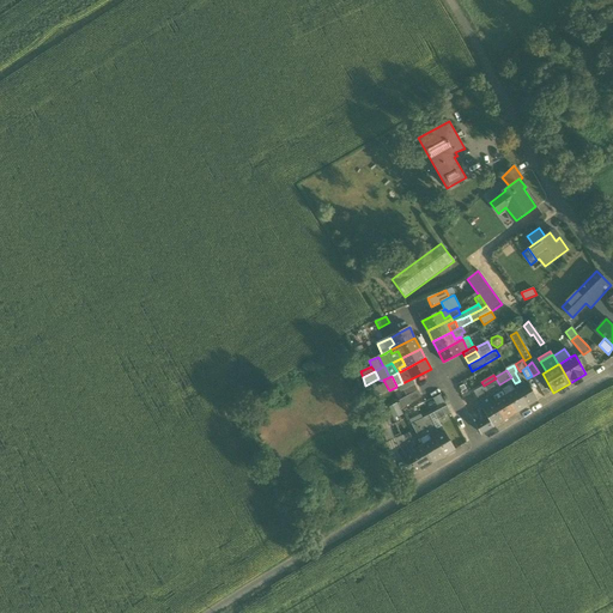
[(414,384),(412,378),(402,383),(396,386),(396,387),(400,393),(414,384)]
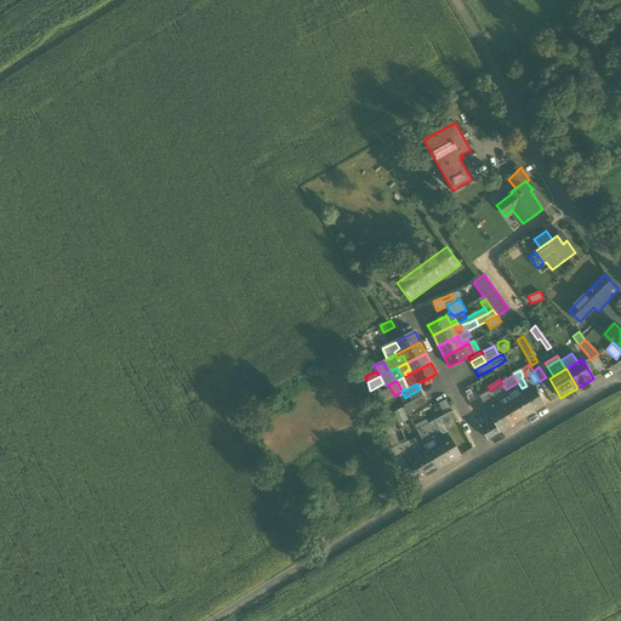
[(512,400),(510,397),(510,396),(506,389),(502,383),(490,391),(490,392),(495,399),(497,403),(500,402),(503,406),(512,400)]
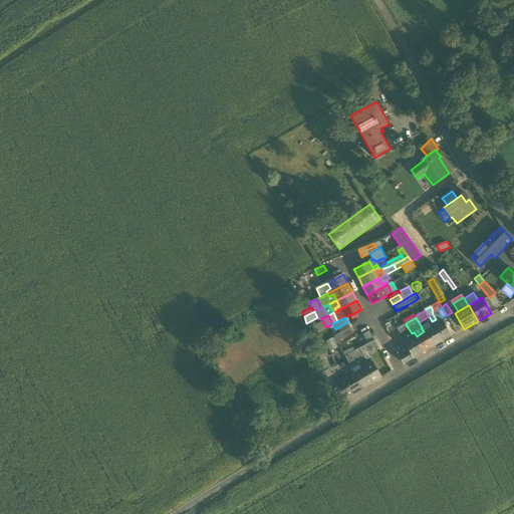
[(326,327),(322,320),(308,328),(311,335),(326,327)]
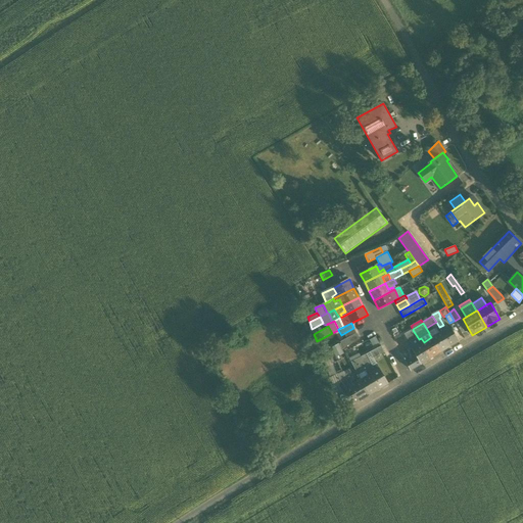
[(441,326),(439,327),(450,346),(459,341),(449,326),(444,330),(441,326)]
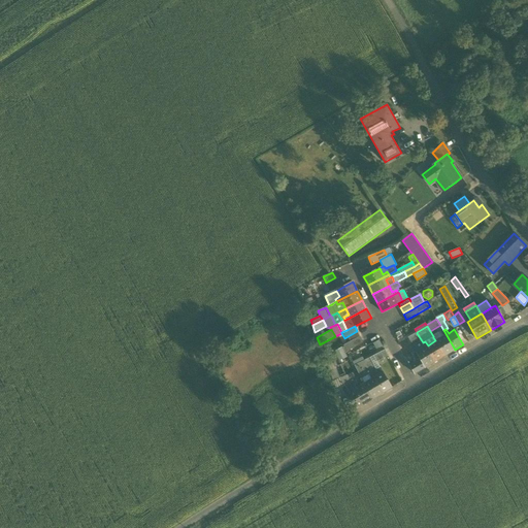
[(444,356),(455,350),(443,330),(440,332),(443,336),(435,340),(444,356)]
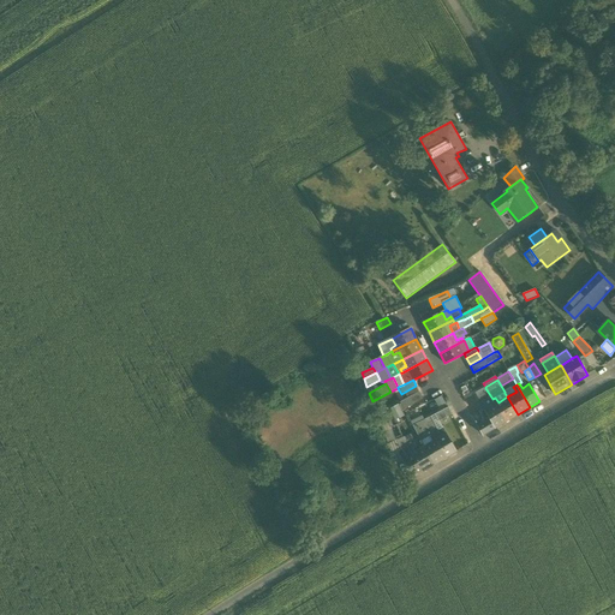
[(401,394),(404,400),(419,392),(416,386),(401,394)]
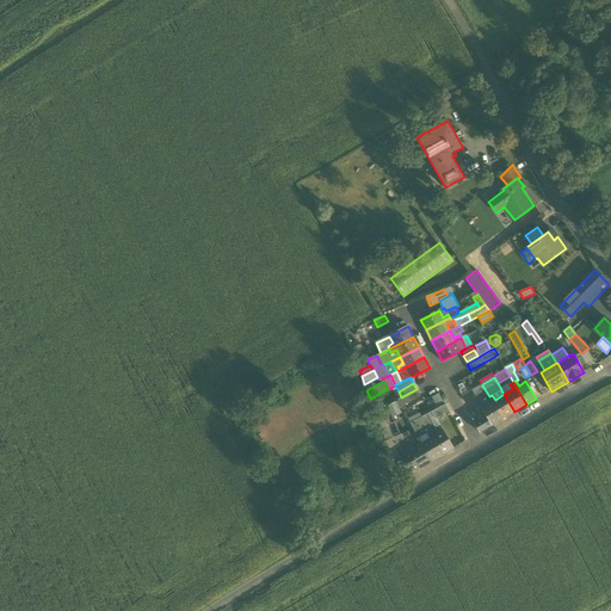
[(477,397),(477,399),(487,393),(482,386),(482,384),(473,390),(477,397)]
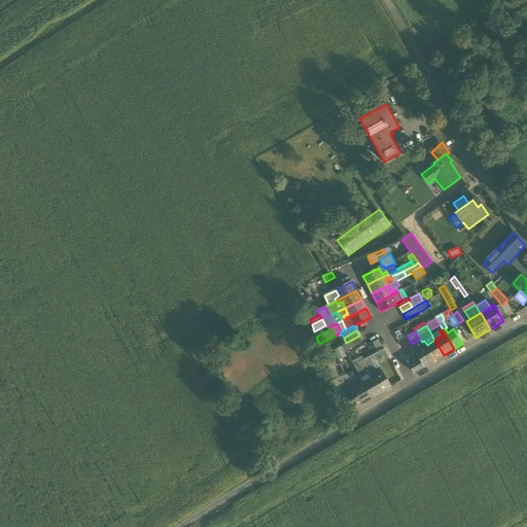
[(443,336),(440,331),(432,336),(432,337),(434,340),(443,336)]
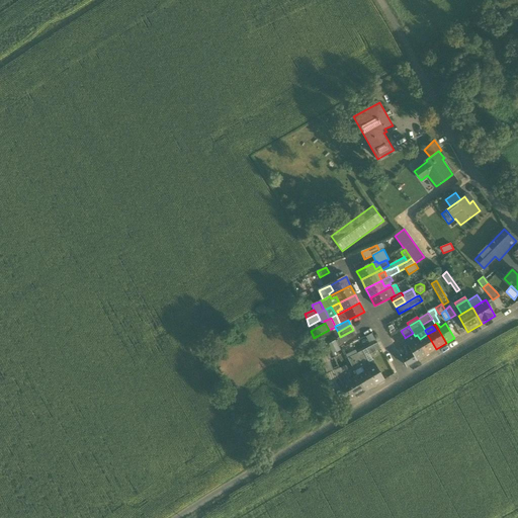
[(356,336),(353,330),(340,337),(337,338),(340,344),(356,336)]
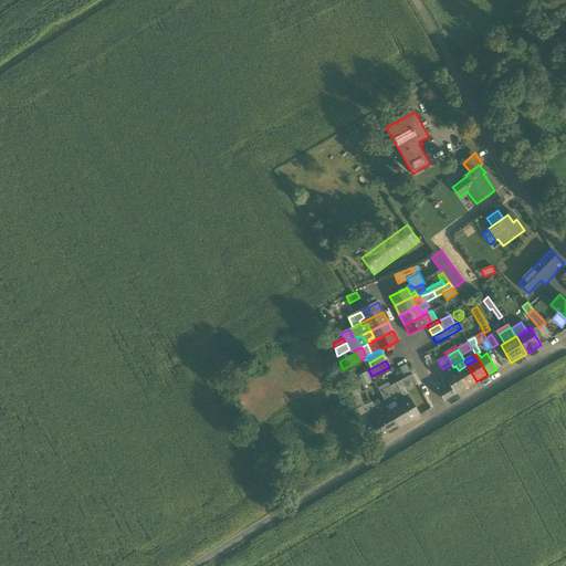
[(428,367),(431,375),(442,368),(438,362),(428,367)]
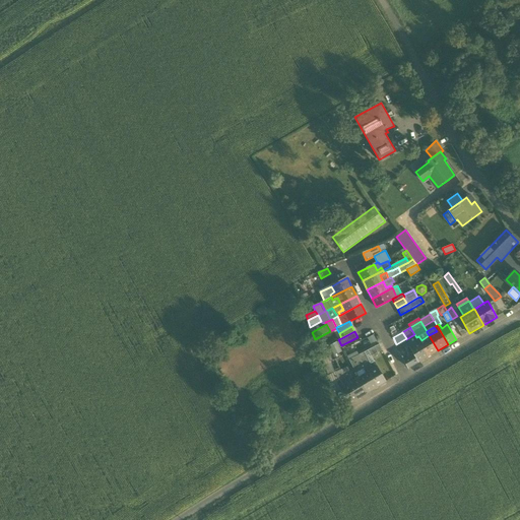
[(373,334),(366,337),(369,343),(375,341),(373,334)]
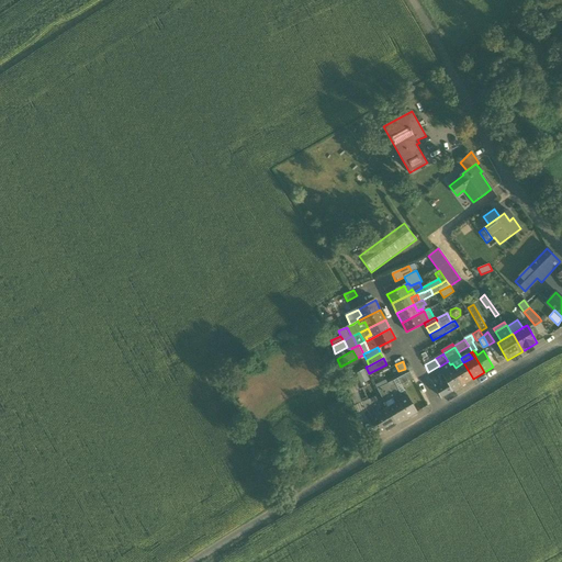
[(439,367),(444,374),(450,371),(447,366),(450,364),(448,361),(439,367)]
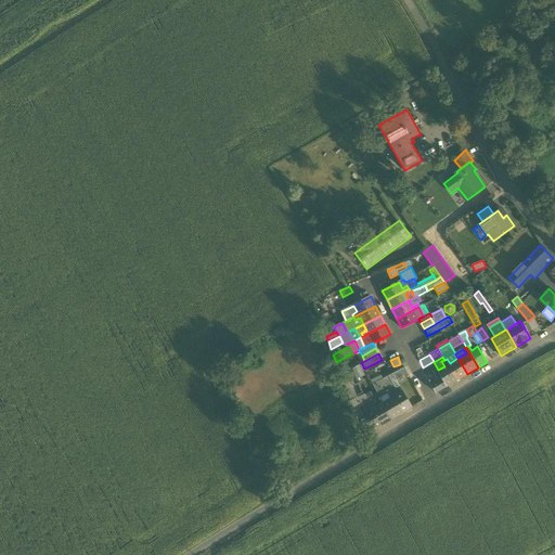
[(456,381),(467,374),(457,358),(450,363),(447,359),(444,360),(456,381)]
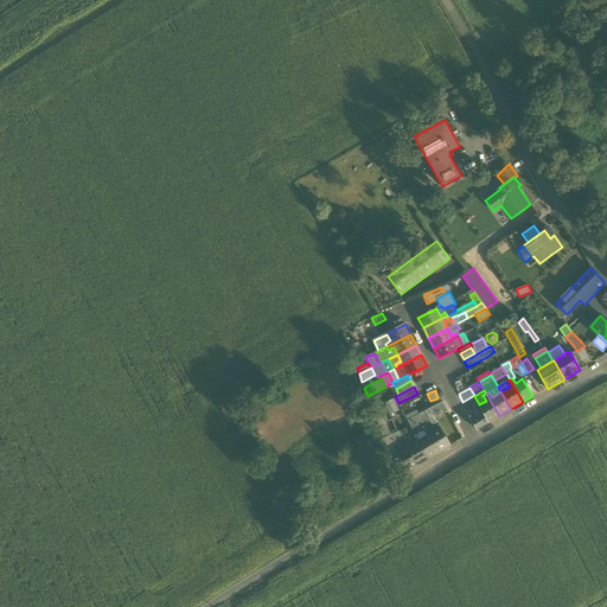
[(499,416),(486,394),(483,395),(486,401),(479,404),(484,413),(490,422),(499,416)]
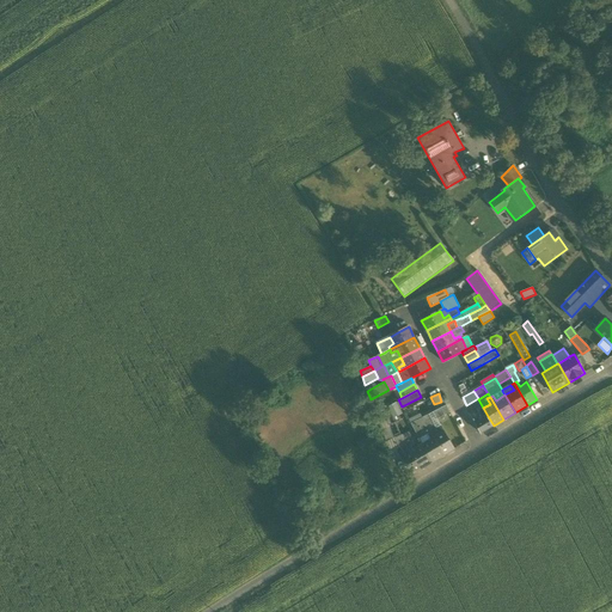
[(386,407),(392,417),(392,418),(402,414),(397,402),(386,407)]
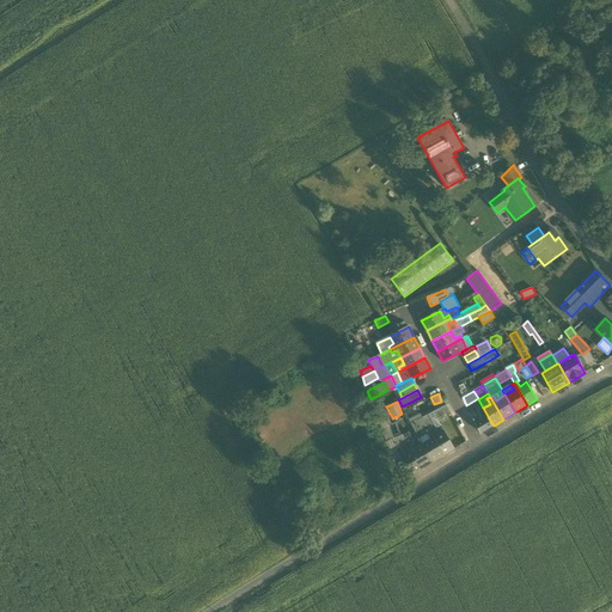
[(434,411),(438,418),(452,411),(448,404),(434,411)]
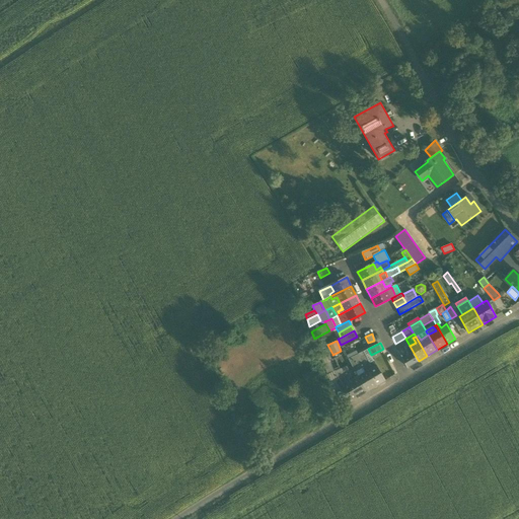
[(318,349),(322,359),(328,356),(332,354),(327,345),(327,344),(318,349)]
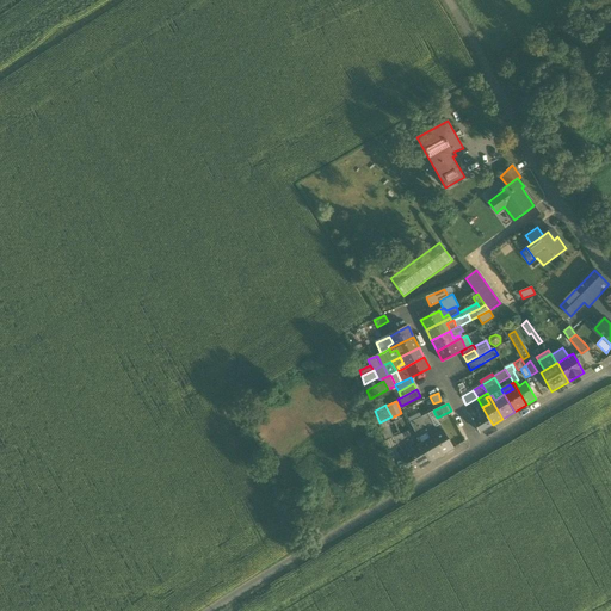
[(440,425),(437,418),(433,411),(427,414),(431,421),(434,427),(440,425)]
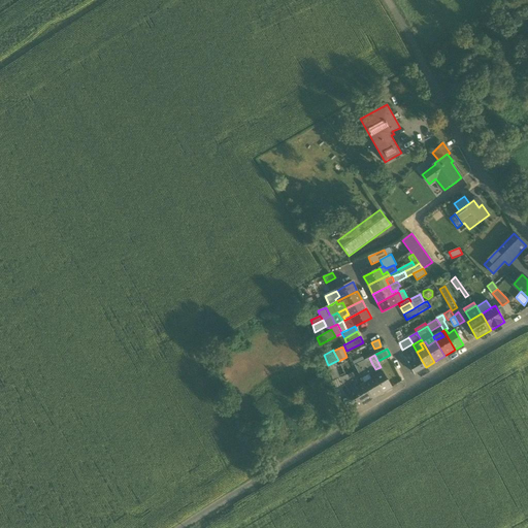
[(364,360),(367,366),(372,364),(369,358),(364,360)]
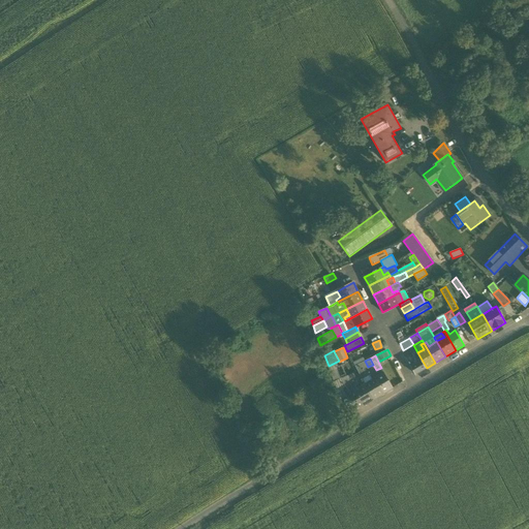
[(427,368),(422,360),(411,366),(416,374),(427,368)]
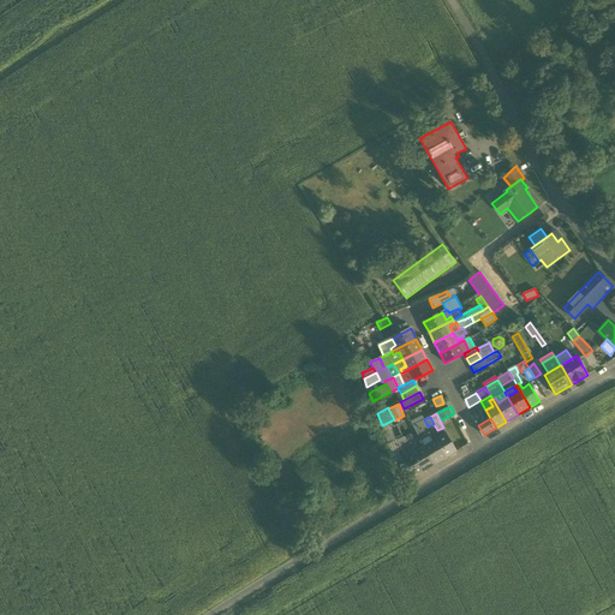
[(412,425),(421,441),(430,436),(433,435),(428,427),(424,419),(412,425)]
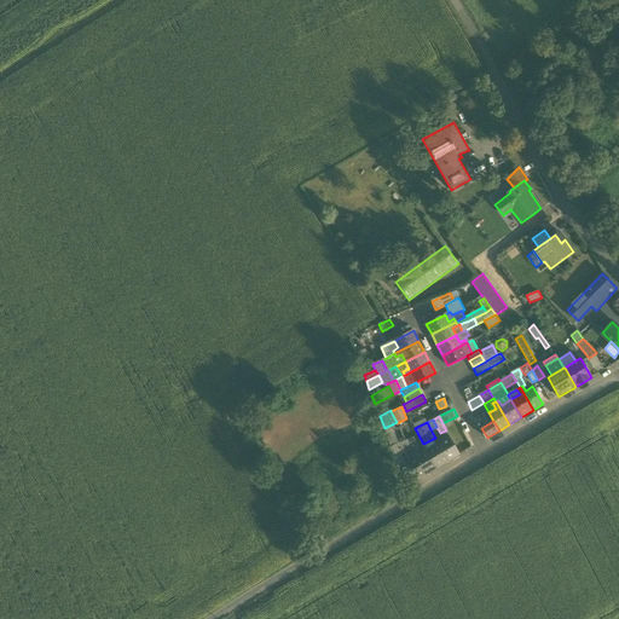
[(392,424),(385,428),(383,428),(391,446),(397,444),(398,443),(392,424)]
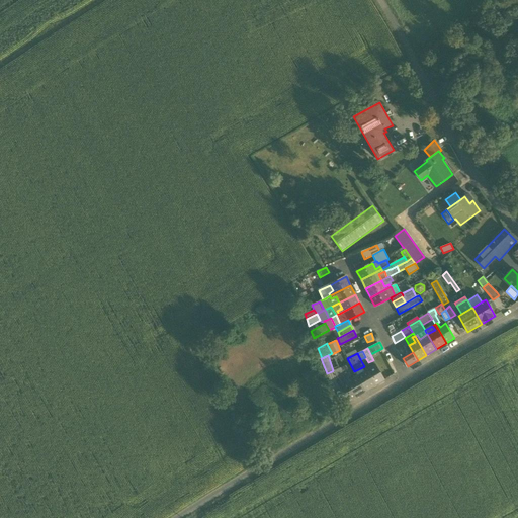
[(360,359),(364,366),(367,364),(369,363),(368,362),(365,357),(360,359)]
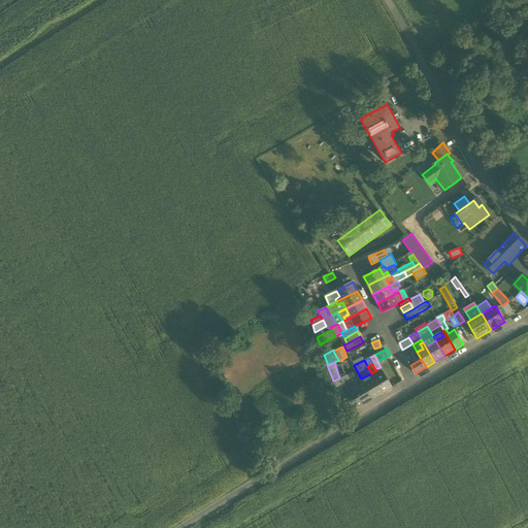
[(376,375),(374,371),(371,373),(384,393),(392,388),(383,372),(376,375)]
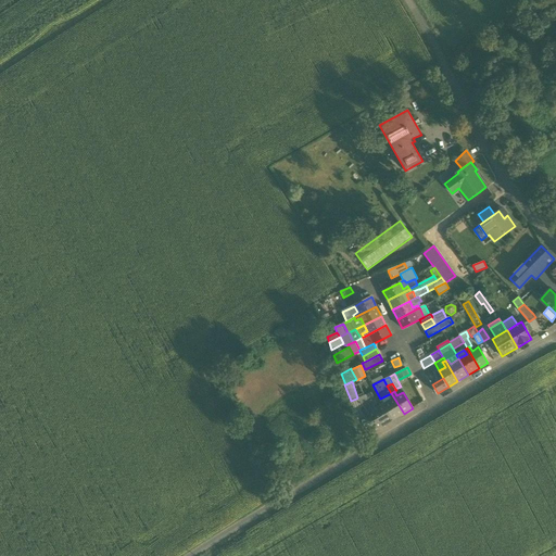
[(364,395),(369,406),(373,404),(375,408),(379,406),(371,392),(364,395)]
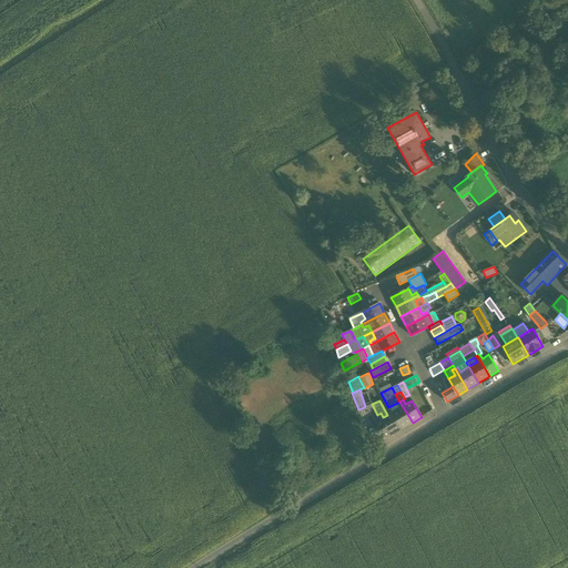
[(402,429),(413,423),(399,402),(397,403),(399,407),(392,413),(402,429)]
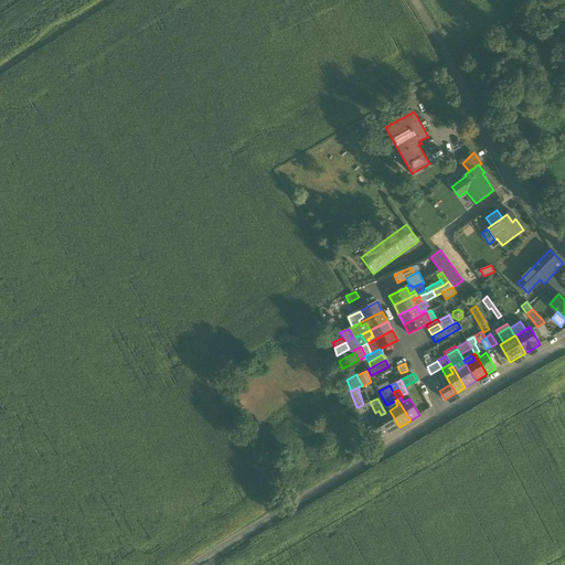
[(362,405),(366,418),(375,413),(370,402),(370,401),(363,404),(362,405)]
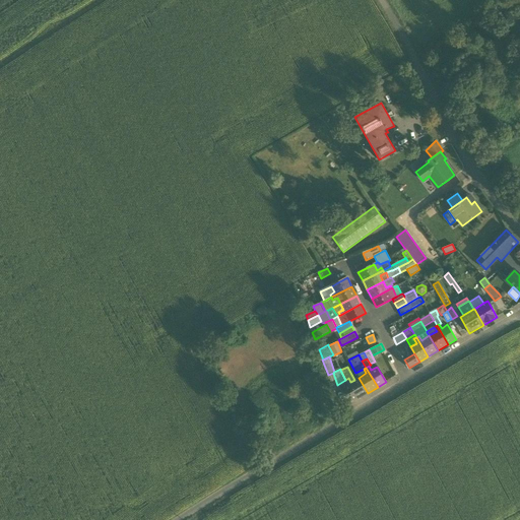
[(366,373),(364,369),(355,373),(359,378),(366,373)]
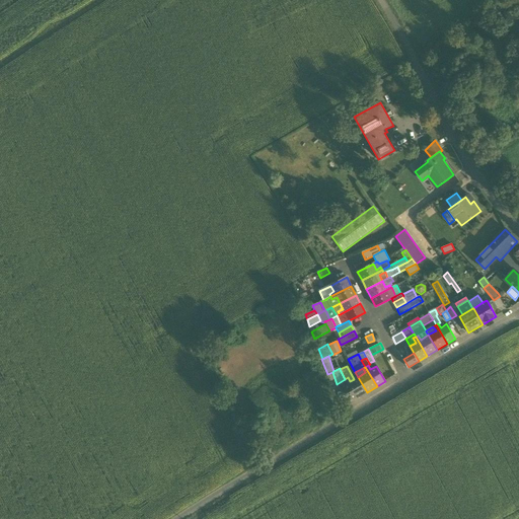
[(327,374),(335,391),(340,388),(337,384),(332,372),(327,374)]
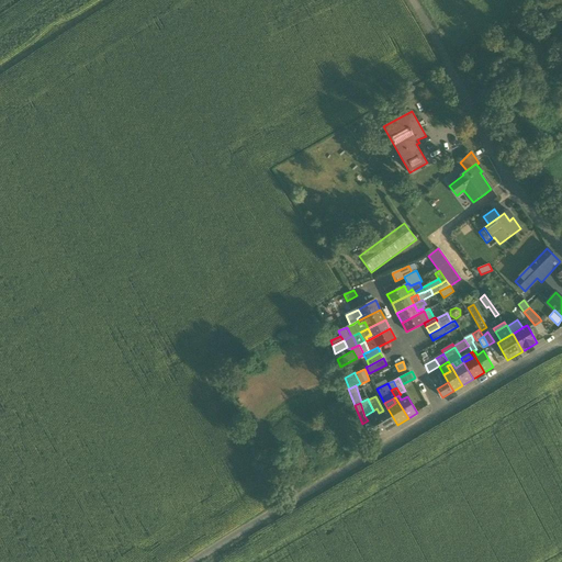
[(397,425),(388,408),(383,411),(379,413),(377,408),(373,411),(386,431),(397,425)]
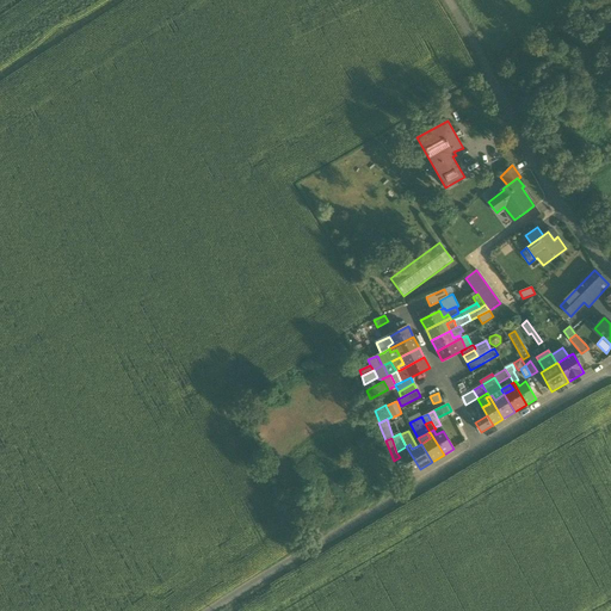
[(420,469),(406,446),(396,452),(400,457),(409,475),(420,469)]
